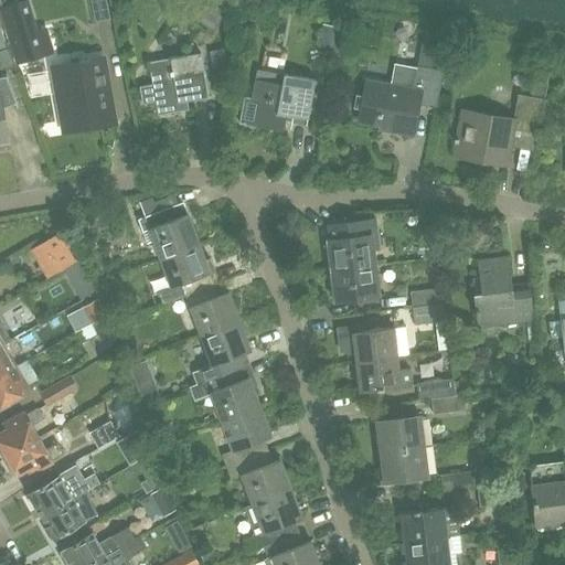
[(18,0),(4,4),(19,52),(42,44),(28,0),(18,0)]
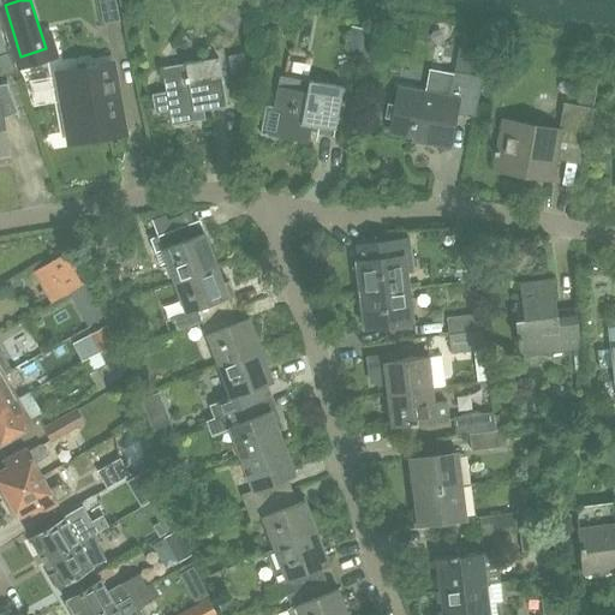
[(376,31),(353,27),(347,57),(370,61),(376,31)]
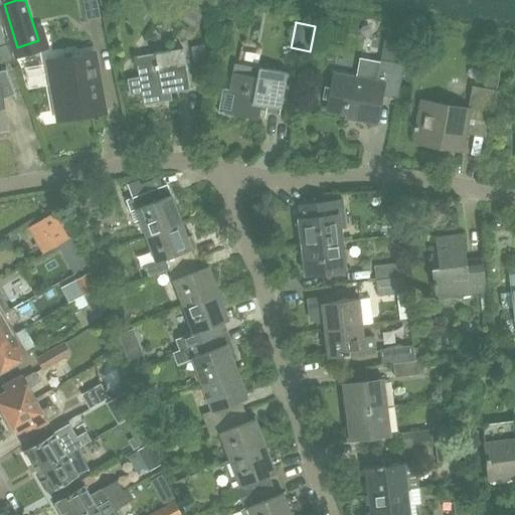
[(376,122),(381,95),(398,98),(404,63),(393,61),(397,41),(384,39),(376,81),(334,73),(328,110),(357,115),(357,119),(376,122)]
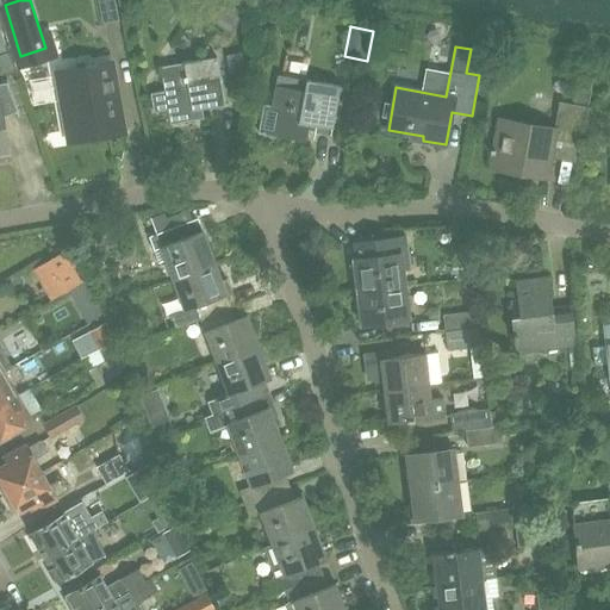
[(16,70),(13,66),(11,58),(8,53),(0,55),(0,62),(4,74),(16,70)]
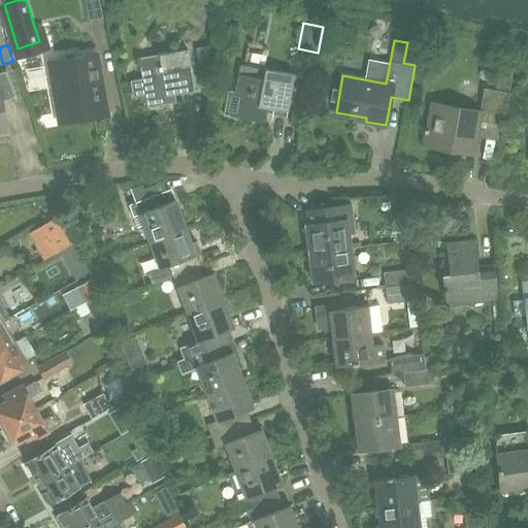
[(134,97),(146,95),(149,107),(167,103),(166,95),(195,90),(188,50),(159,55),(139,58),(143,78),(131,80),(134,97)]
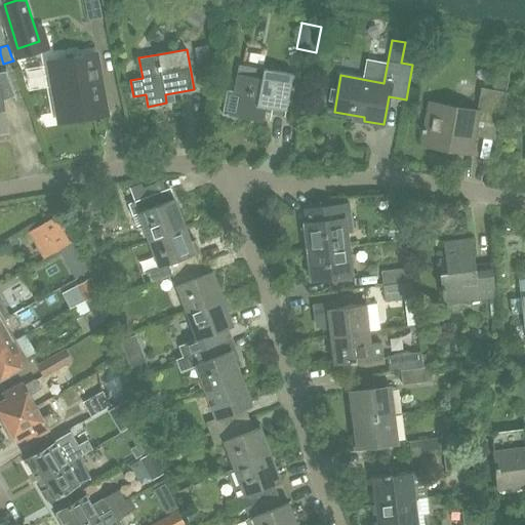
[(215,63),(212,50),(196,53),(198,66),(215,63)]
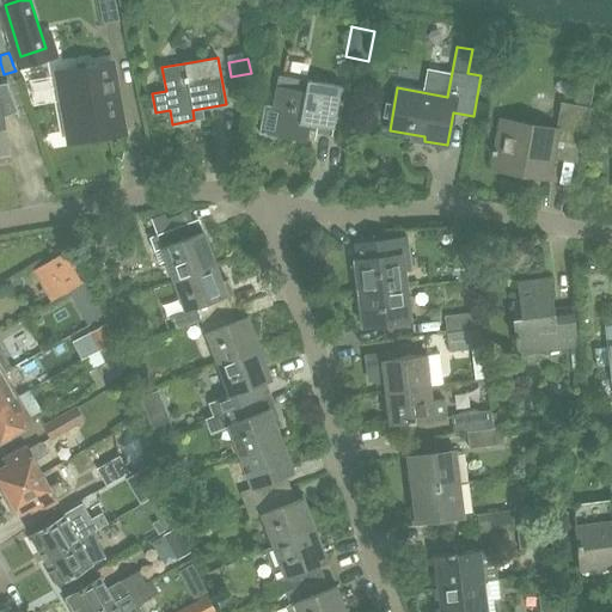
[(111,97),(117,96),(111,62),(86,67),(87,77),(66,80),(69,103),(63,104),(68,133),(97,128),(98,138),(117,134),(111,97)]
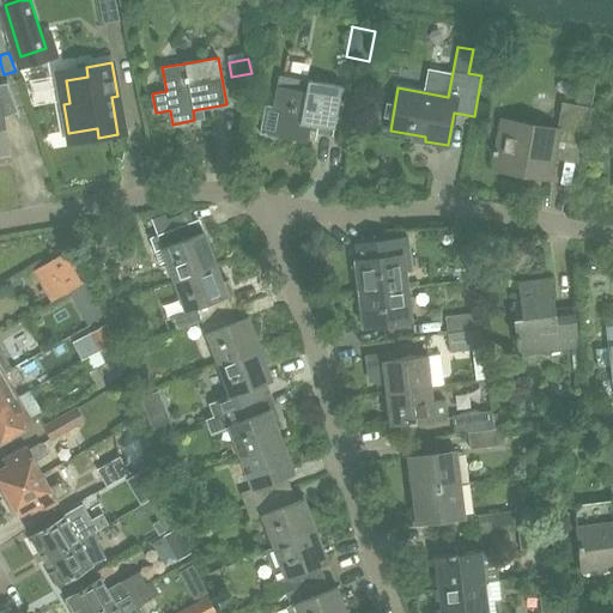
[(283,76),(280,86),(277,86),(273,105),(265,104),(260,132),(308,141),(310,125),(334,128),(343,86),(283,76)]
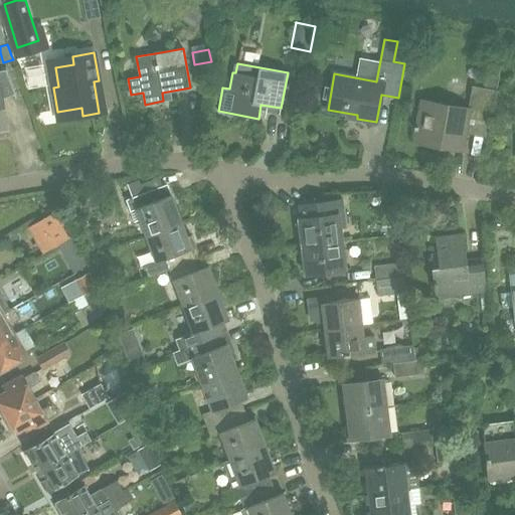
[(0,129),(6,128),(0,100),(15,94),(6,70),(0,70),(0,129)]
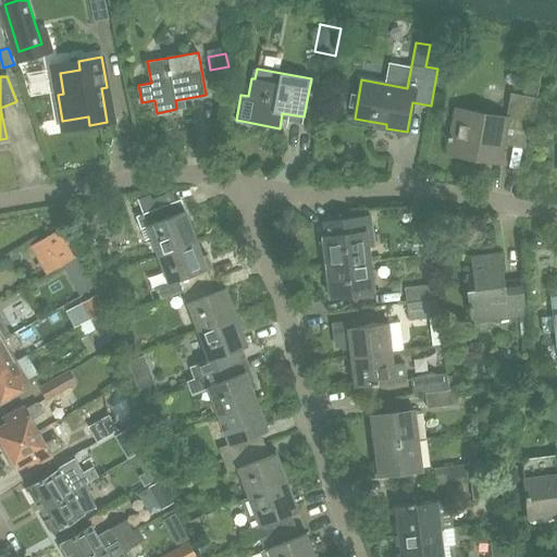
[(510,91),(506,118),(456,109),(447,152),(500,162),(506,127),(532,132),(539,97),(510,91)]
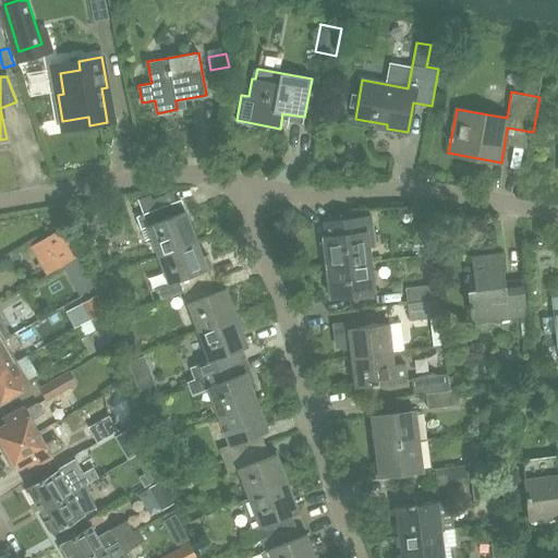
[(158,254),(160,253),(196,240),(185,210),(181,213),(177,202),(136,216),(141,228),(145,240),(152,238),(158,254)]
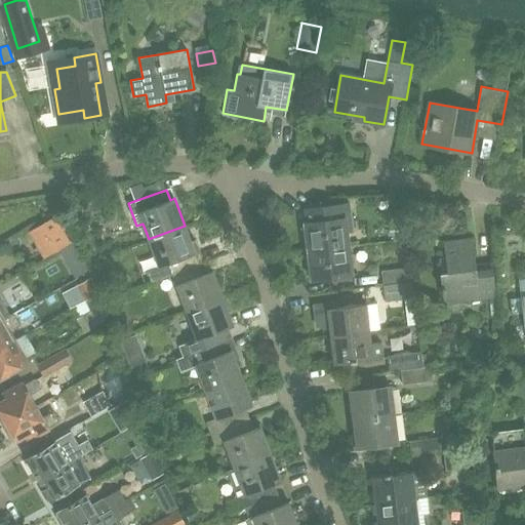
[(307,209),(308,223),(305,223),(308,250),(349,246),(347,231),(353,231),(350,203),(307,209)]
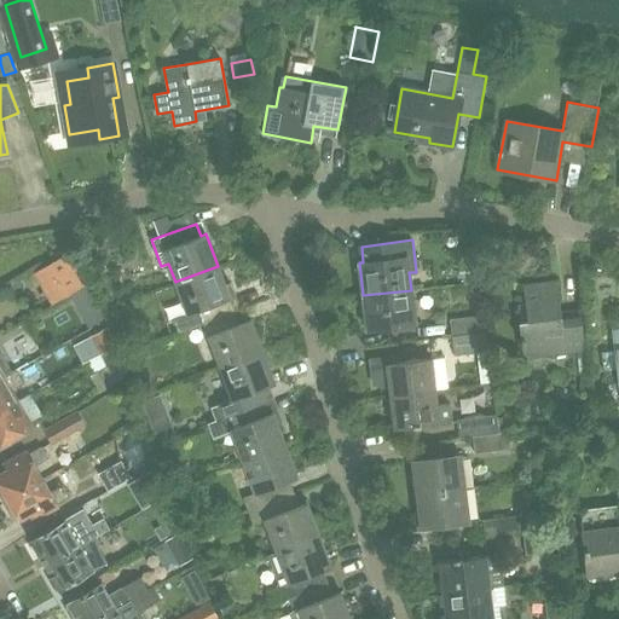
[(69,252),(32,273),(51,306),(92,282),(85,270),(81,272),(69,252)]
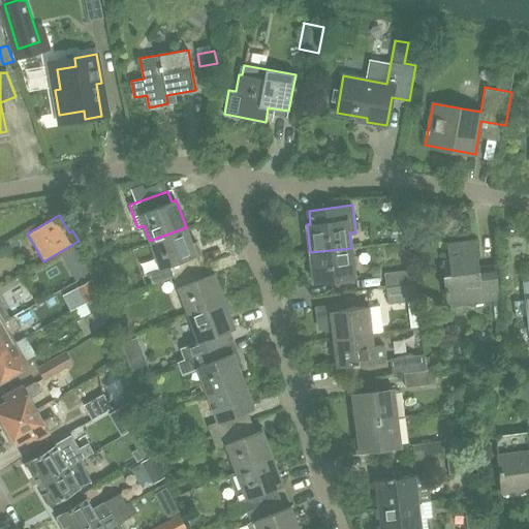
[(148,273),(152,283),(174,276),(173,276),(200,266),(196,254),(186,227),(152,240),(150,241),(160,269),(148,273)]
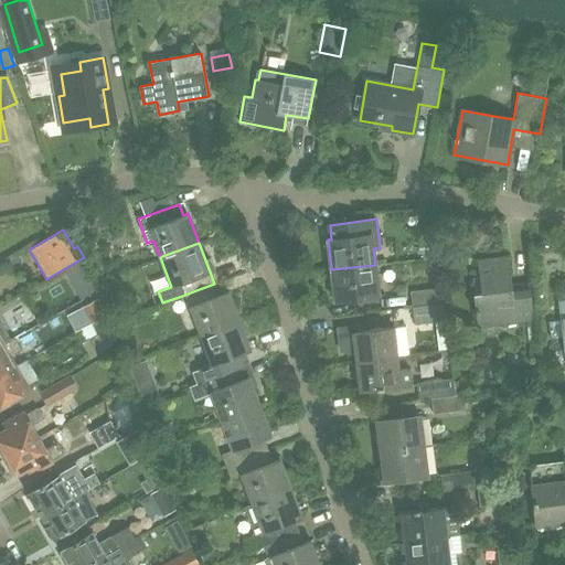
[(478,326),(526,320),(528,341),(535,340),(533,319),(534,319),(529,283),(512,284),(509,256),(478,260),(481,292),(473,294),(478,326)]
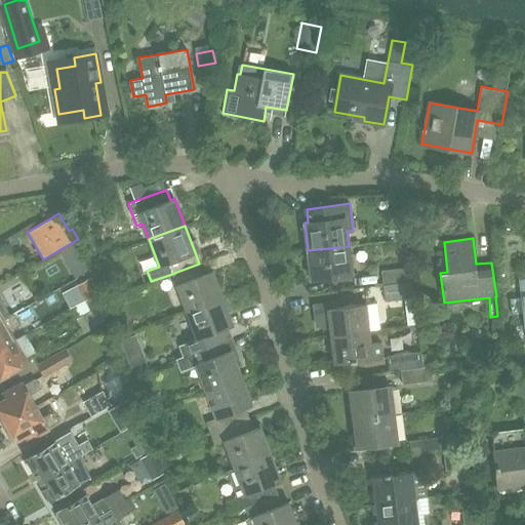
[(59,250),(67,261),(81,254),(75,242),(59,250)]
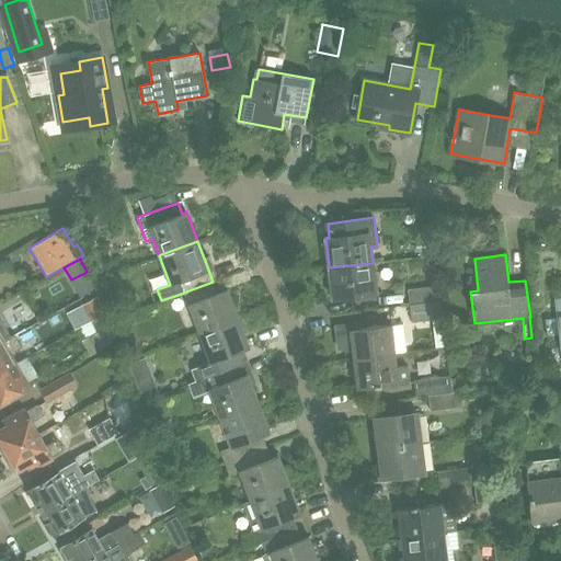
[(329,267),(333,298),(376,293),(373,263),(329,267)]
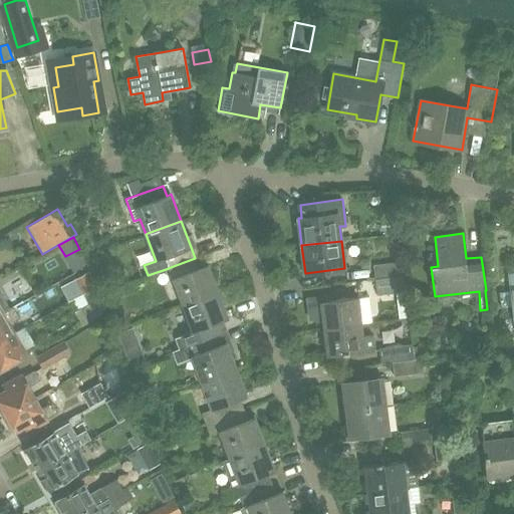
[(208,265),(199,268),(195,258),(168,268),(169,268),(173,278),(183,305),(218,291),(208,265)]
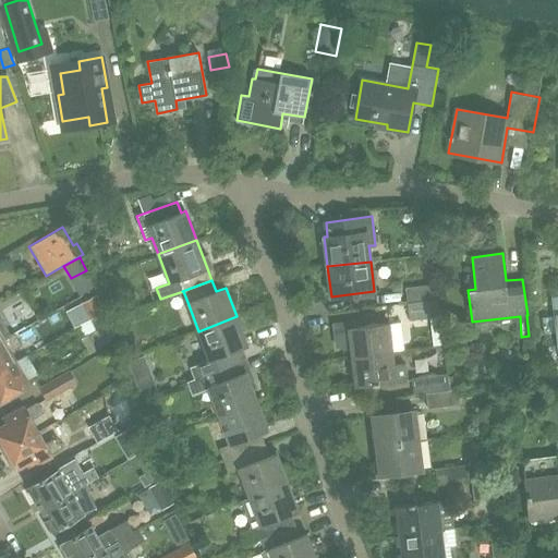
[(405,288),(408,302),(408,303),(438,300),(436,284),(405,288)]
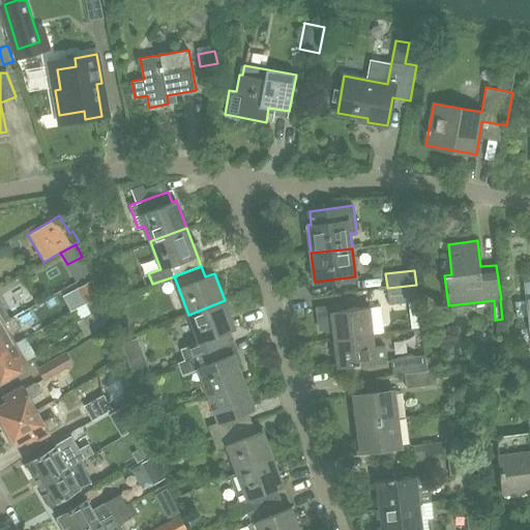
[(71,301),(75,308),(97,296),(91,281),(63,296),(67,303),(71,301)]
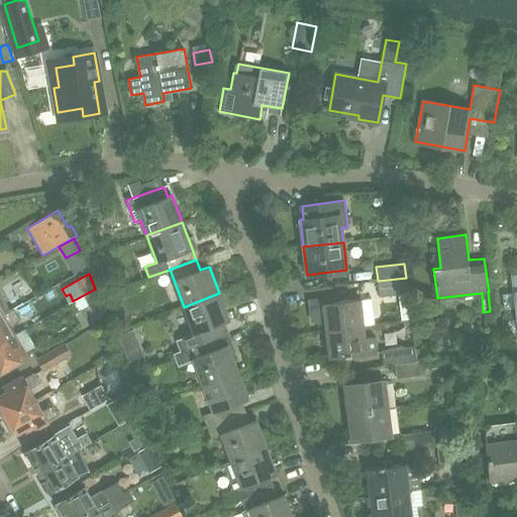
[(516,321),(516,275),(511,277),(514,293),(502,295),(504,311),(515,309),(516,321)]
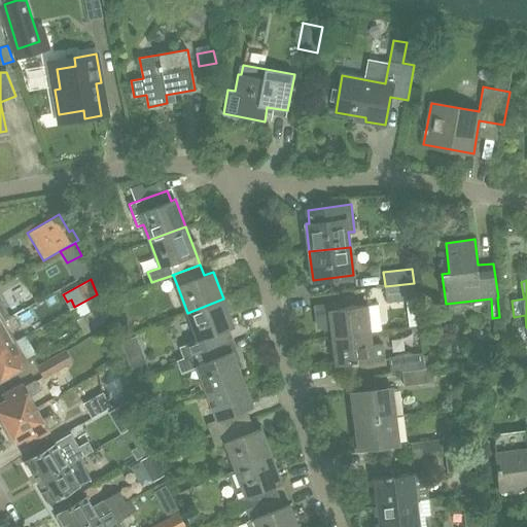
[(386,302),(416,297),(414,283),(385,286),(386,302)]
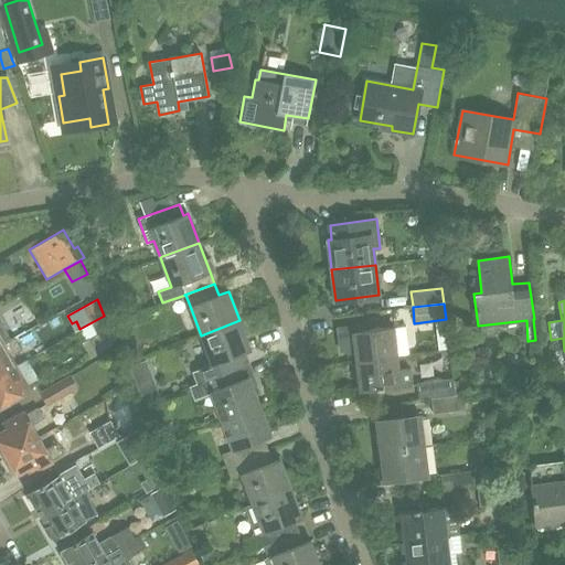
[(113,341),(104,316),(80,329),(81,330),(76,332),(83,342),(92,358),(112,345),(113,341)]
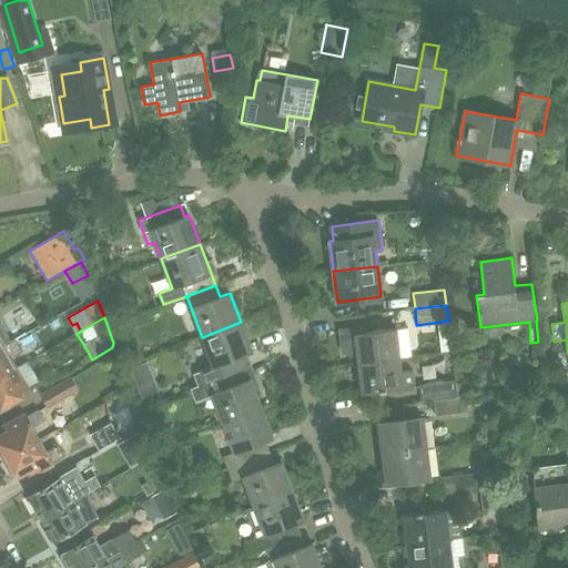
[(0,347),(11,341),(0,321),(0,347)]
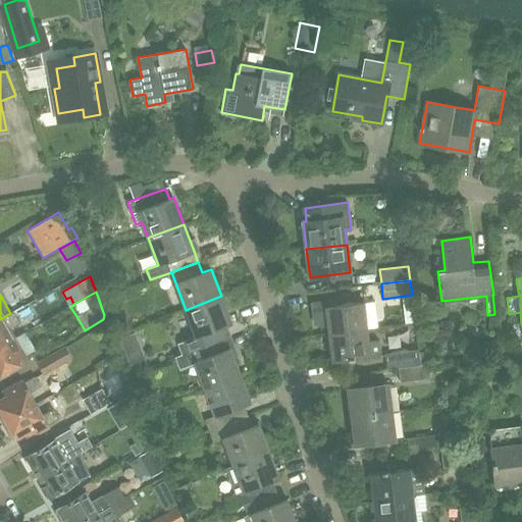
[(193,337),(197,348),(197,349),(226,337),(222,327),(231,323),(221,296),(186,310),(196,336),(193,337)]
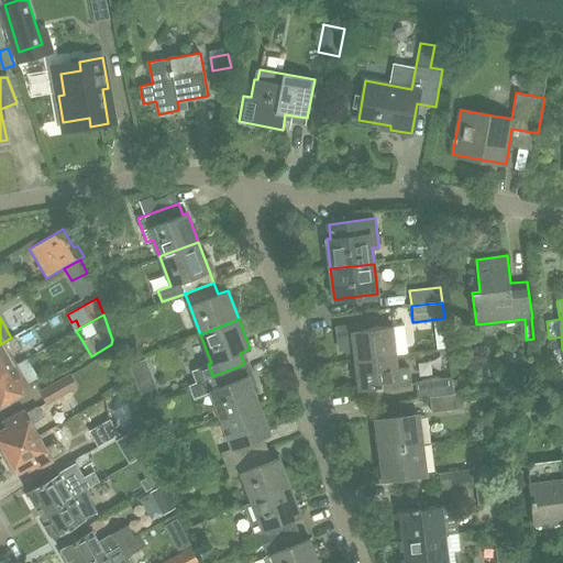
[(354,352),(355,360),(396,354),(393,327),(353,331),(353,327),(338,328),(340,350),(354,352)]
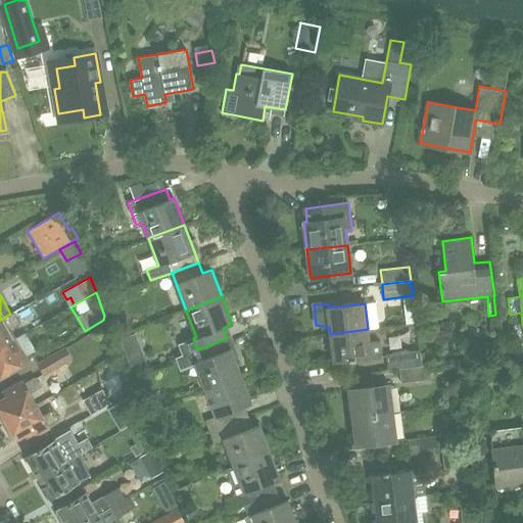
[(0,320),(0,346),(12,339),(7,330),(19,324),(13,312),(10,314),(0,320)]
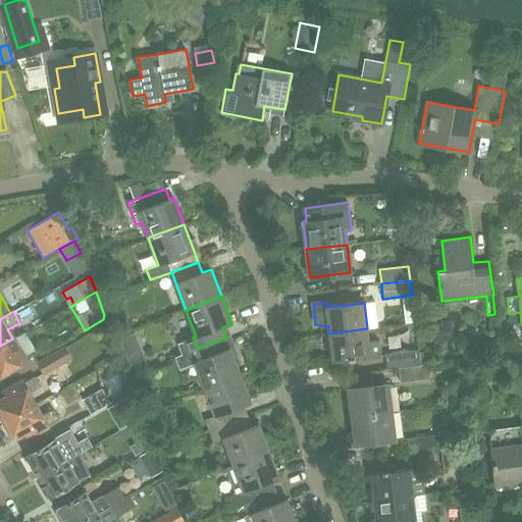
[(269,319),(256,323),(260,335),(273,331),(269,319)]
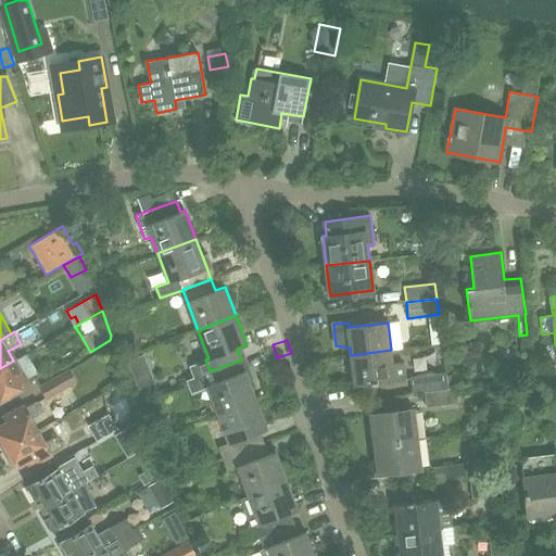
[(403,362),(393,363),(391,350),(351,355),(354,384),(395,380),(395,379),(405,378),(403,362)]
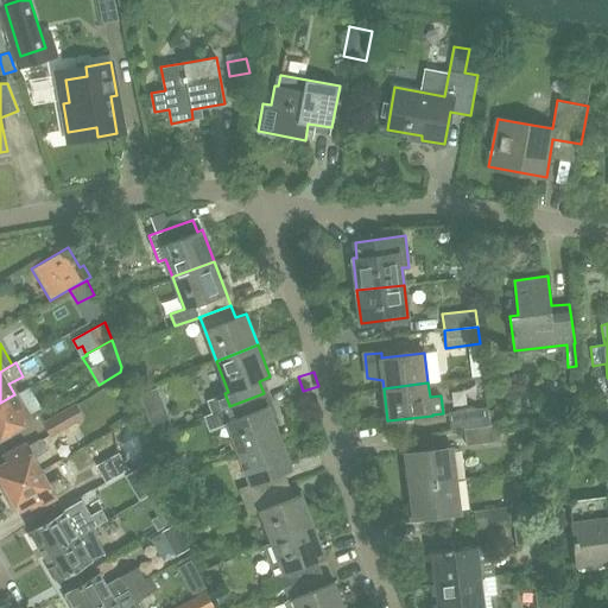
[(227,422),(238,451),(249,448),(280,436),(268,406),(264,393),(229,406),(234,418),(227,422)]
